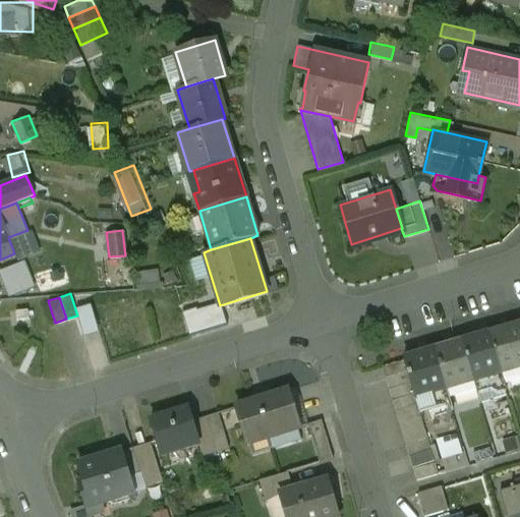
[(519,337),(516,325),(488,333),(499,365),(519,358),(519,337)]
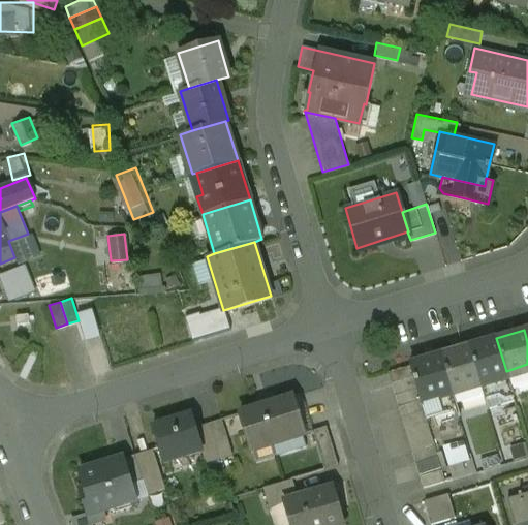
[(496,338),(469,345),(478,379),(506,371),(496,338)]
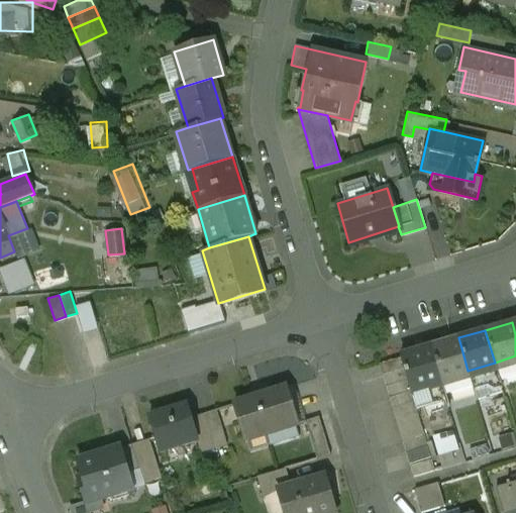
[(458,337),(431,345),(440,379),(468,371),(458,337)]
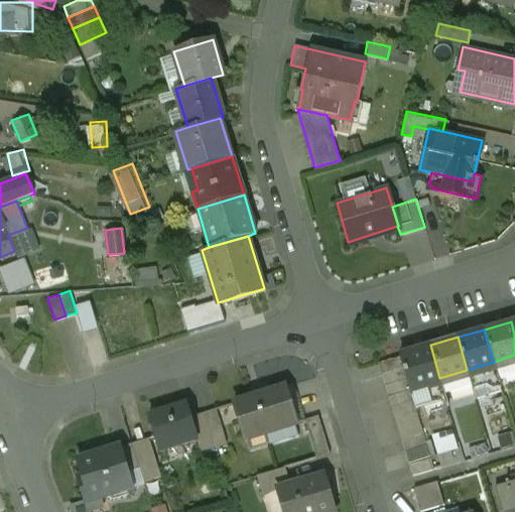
[(430,345),(399,354),(402,366),(405,375),(409,387),(439,378),(430,345)]
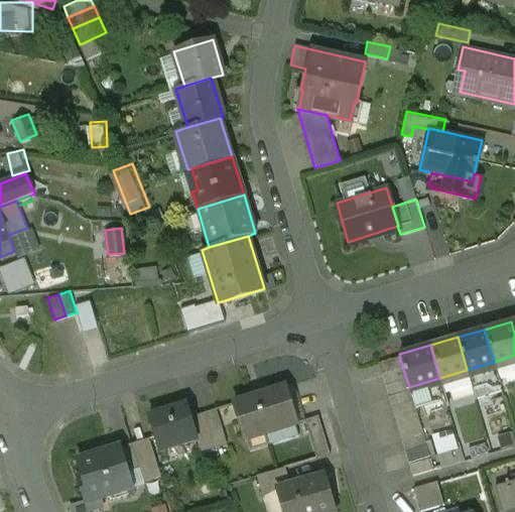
[(514,355),(494,362),(497,371),(502,369),(504,376),(514,372),(514,355)]
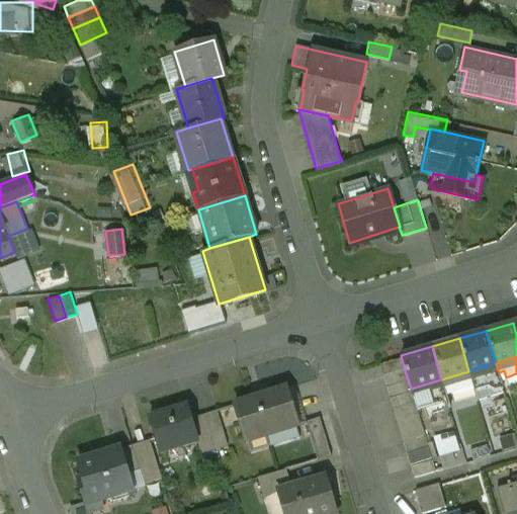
[(496,363),(468,371),(472,384),(474,388),(488,383),(494,388),(502,384),(499,372),(496,363)]
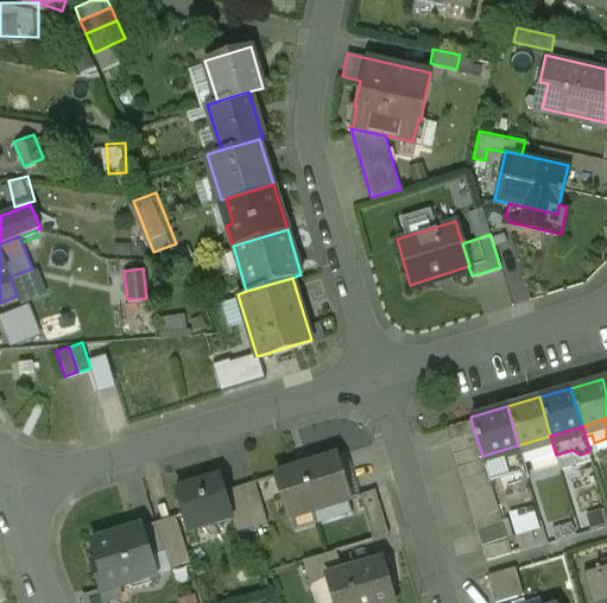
[(474,431),(449,438),(453,449),(478,442),(474,431)]
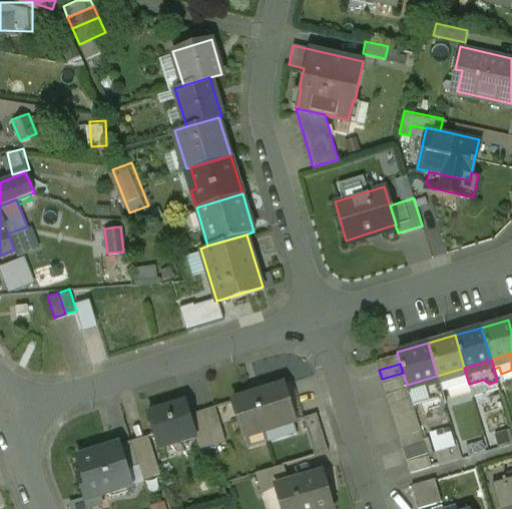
[(464,368),(437,376),(440,383),(445,382),(446,387),(468,381),(464,368)]
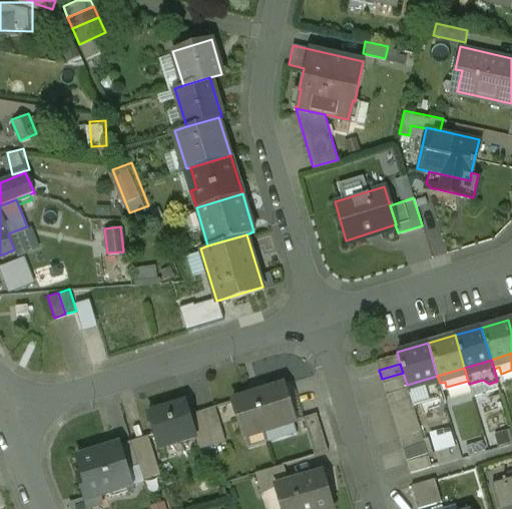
[(403,373),(382,379),(385,391),(407,385),(403,373)]
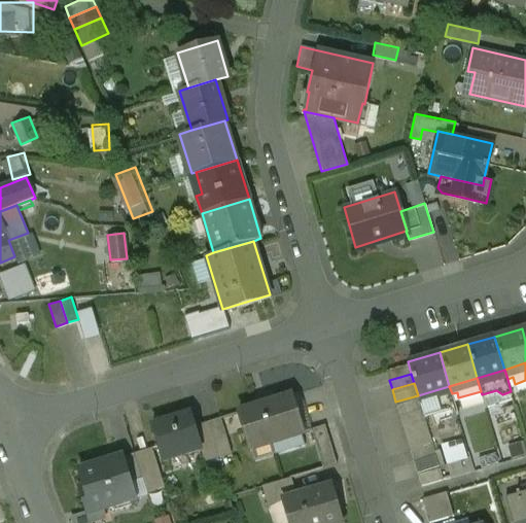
[(449,386),(418,395),(421,408),(423,415),(455,407),(452,393),(449,386)]
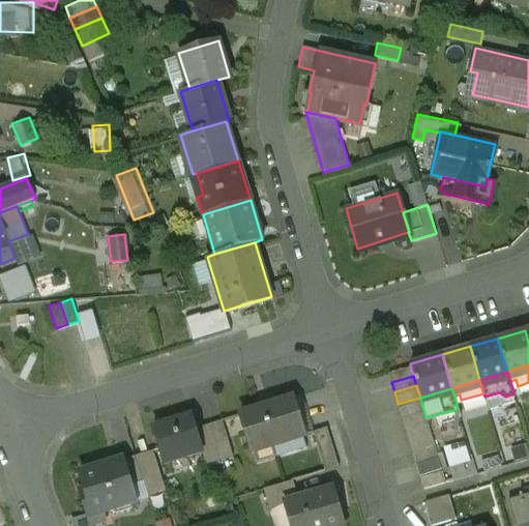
[(292,396),(240,412),(252,450),(273,443),(272,442),(301,433),(302,434),(303,434),(292,396)]
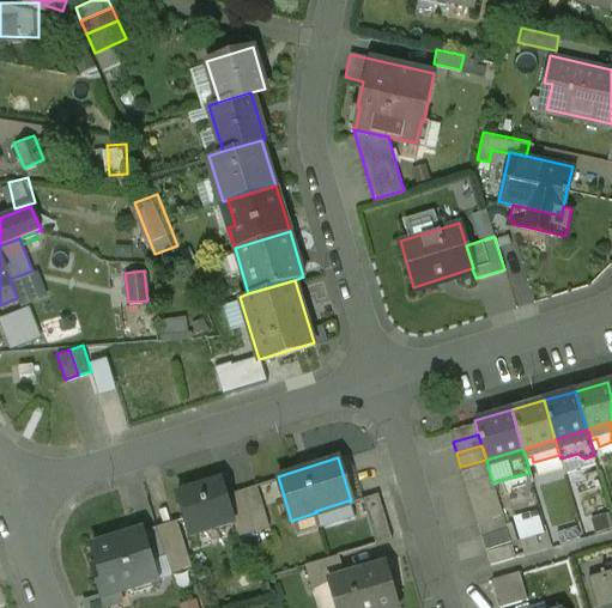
[(490,474),(486,460),(460,467),(465,481),(490,474)]
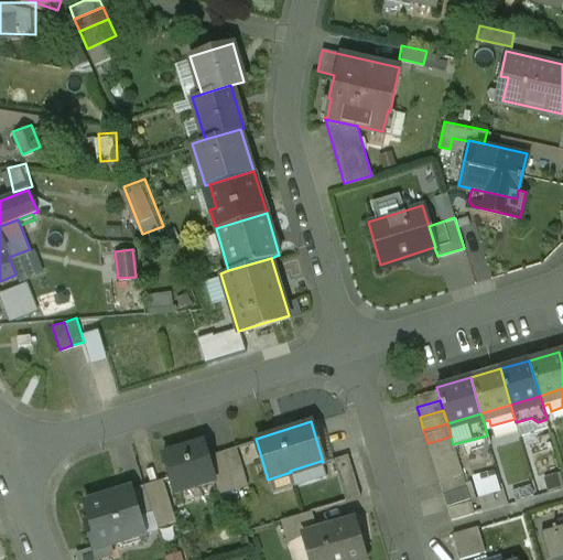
[(451,437),(428,443),(431,455),(454,449),(453,444),(451,437)]
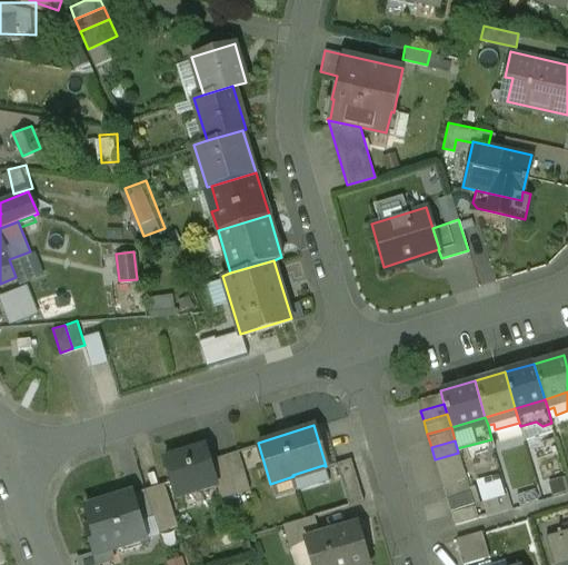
[(203,445),(165,457),(177,495),(216,483),(208,458),(203,445)]
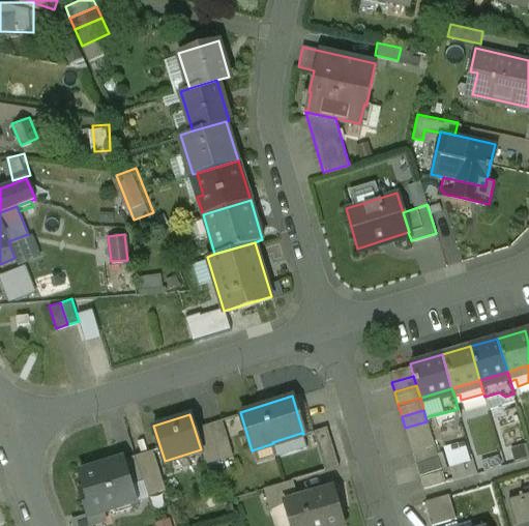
[(222,418),(207,422),(215,447),(229,443),(222,418)]
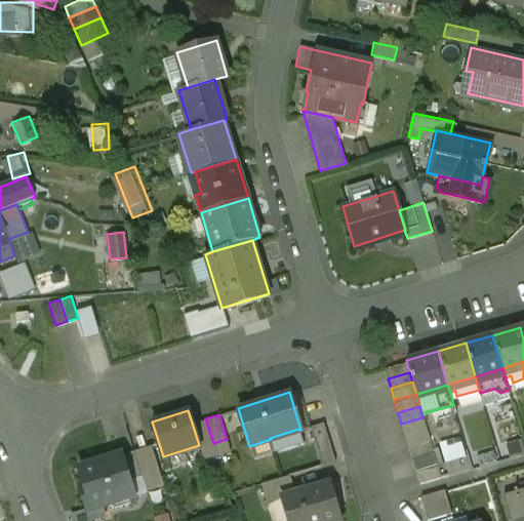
[(422,417),(401,424),(405,435),(427,429),(422,417)]
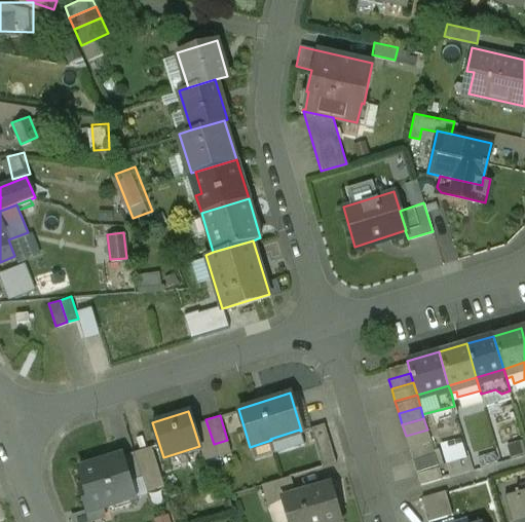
[(205,419),(192,423),(199,446),(203,459),(217,454),(214,444),(205,419)]
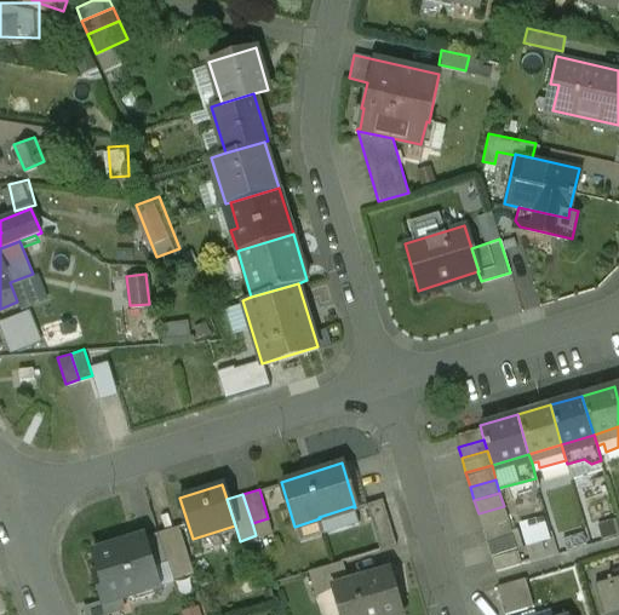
[(395,544),(382,498),(366,503),(379,549),(395,544)]
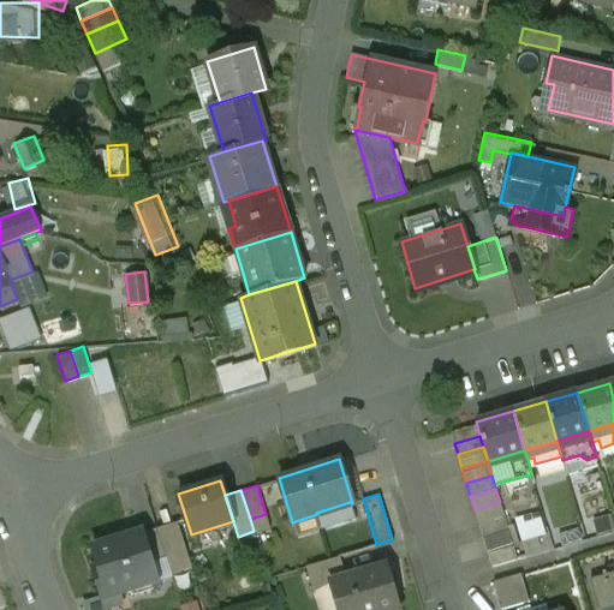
[(500,502),(475,509),(478,522),(504,515),(500,502)]
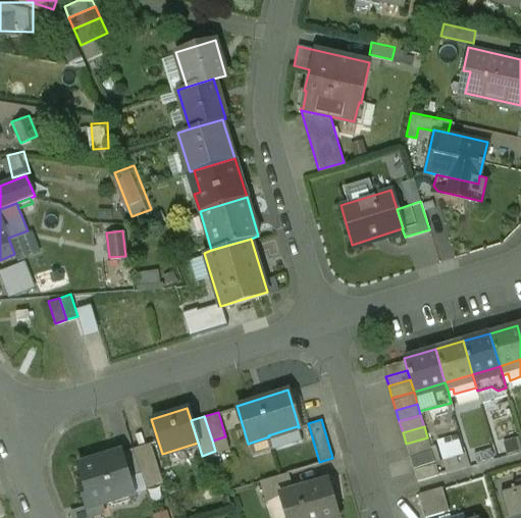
[(461,430),(440,435),(447,456),(467,450),(461,430)]
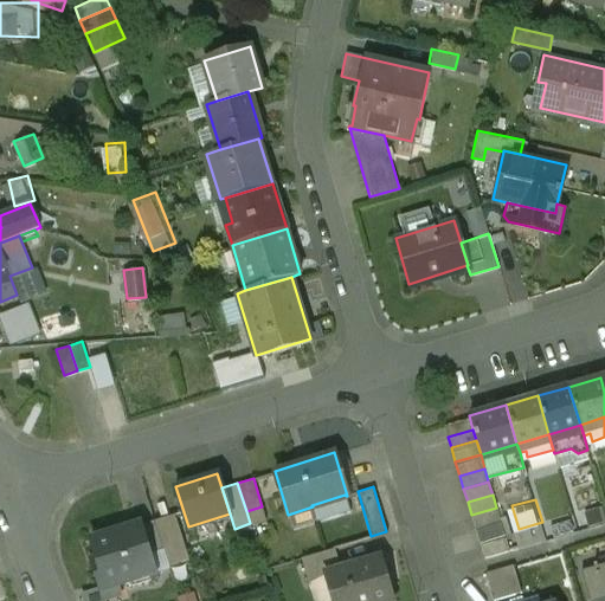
[(496,508),(471,515),(475,528),(500,521),(496,508)]
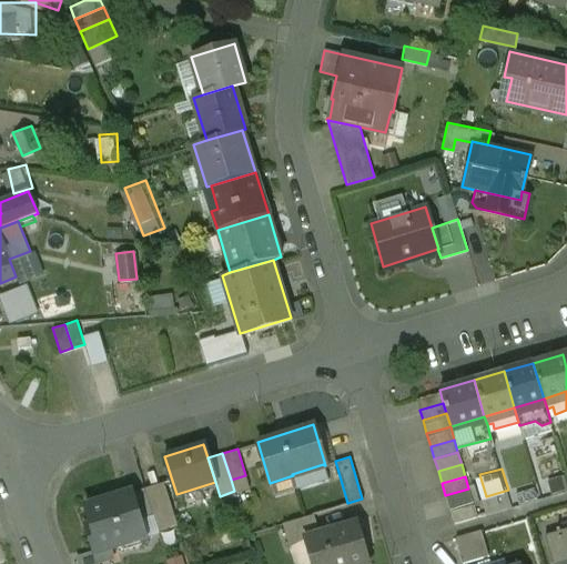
[(163,481),(144,486),(153,515),(158,530),(176,523),(163,481)]
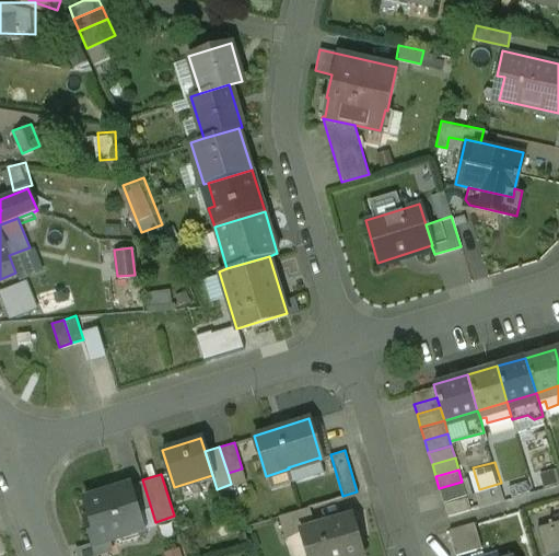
[(151,508),(142,479),(130,484),(138,511),(151,508)]
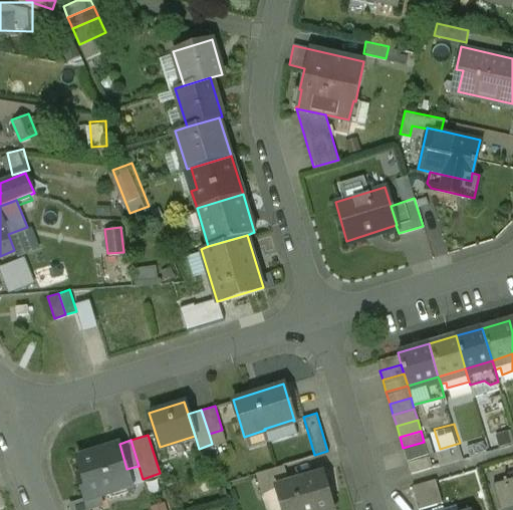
[(424,442),(403,448),(407,460),(428,453),(424,442)]
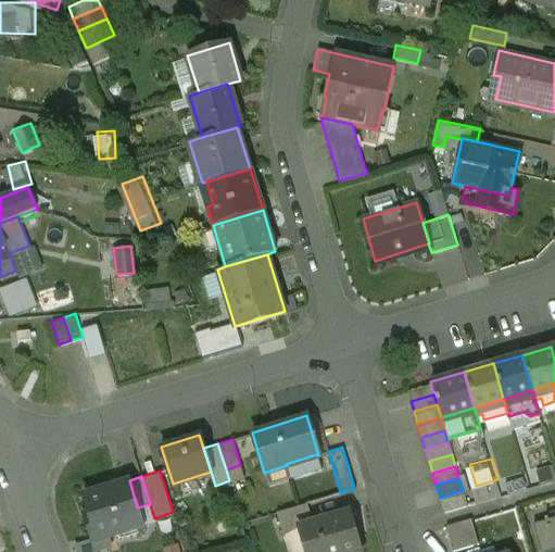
[(128,480),(83,494),(88,512),(84,514),(91,540),(142,525),(137,507),(129,480),(128,480)]
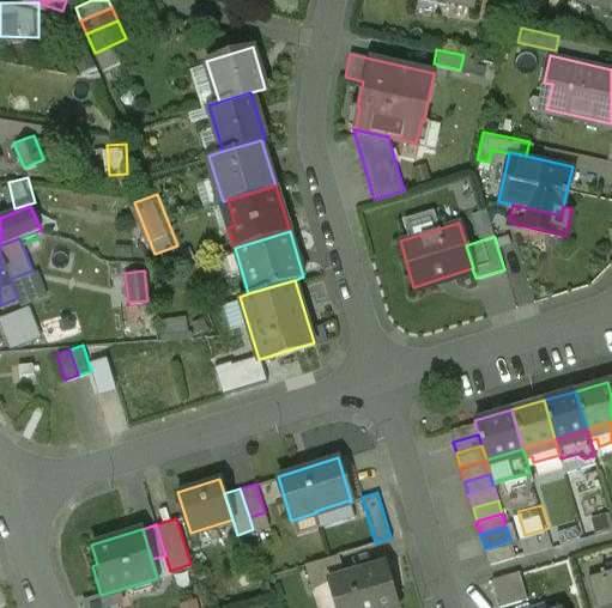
[(546,529),(519,537),(523,553),(551,545),(546,529)]
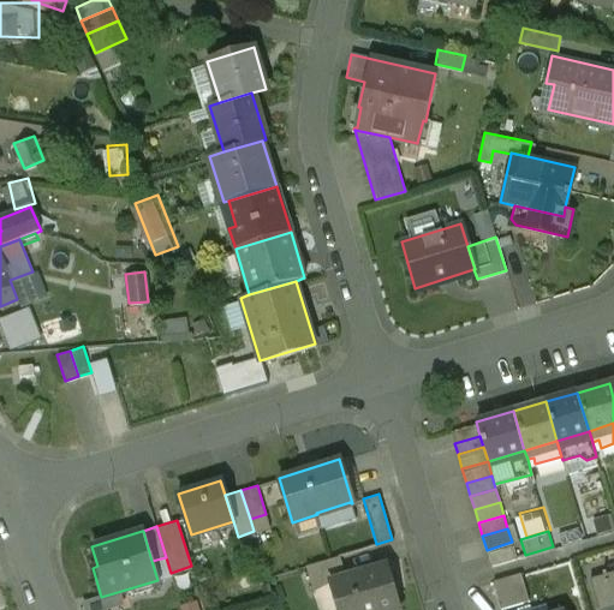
[(512,544),(487,551),(490,564),(516,557),(512,544)]
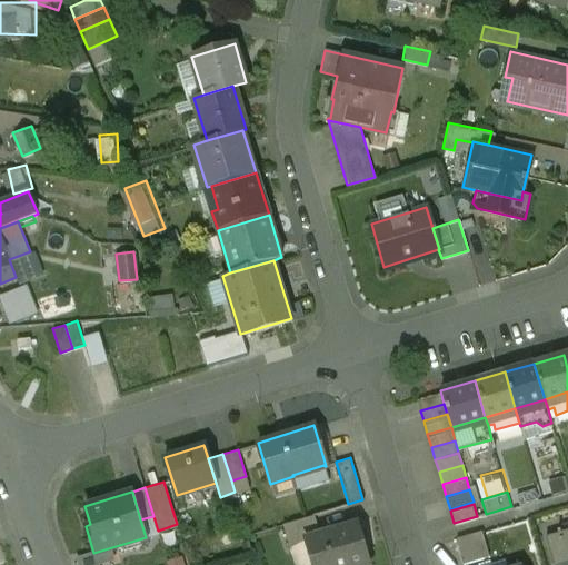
[(314,514),(282,523),(287,538),(318,528),(314,514)]
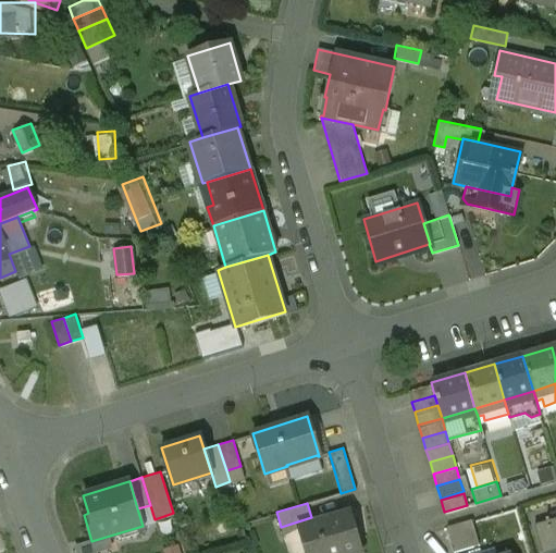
[(360,552),(349,512),(298,526),(306,552),(360,552)]
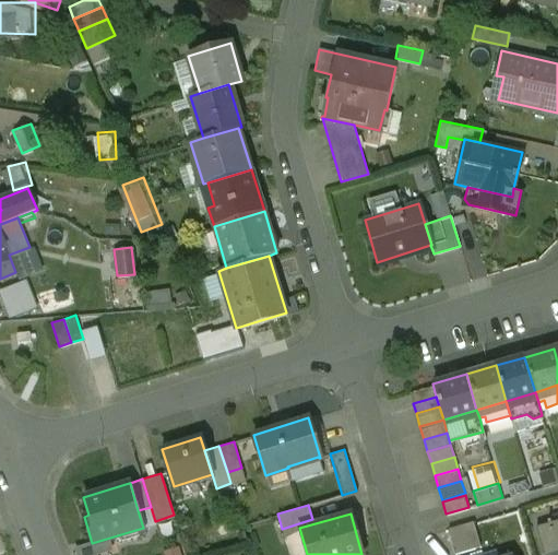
[(557,518),(549,521),(549,519),(547,520),(547,522),(535,526),(543,553),(557,547),(557,518)]
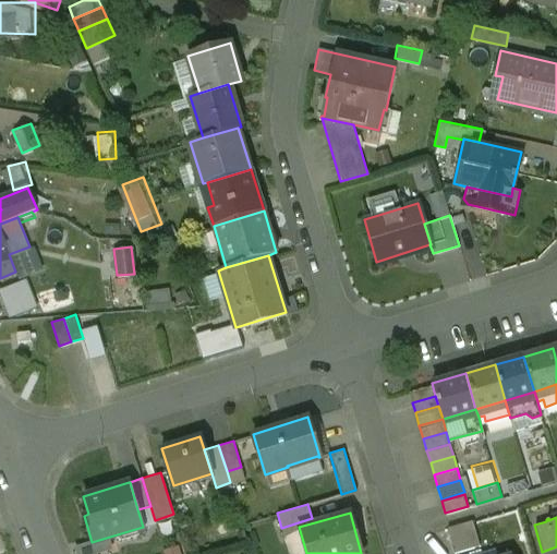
[(472,519),(447,527),(453,551),(479,544),(472,519)]
